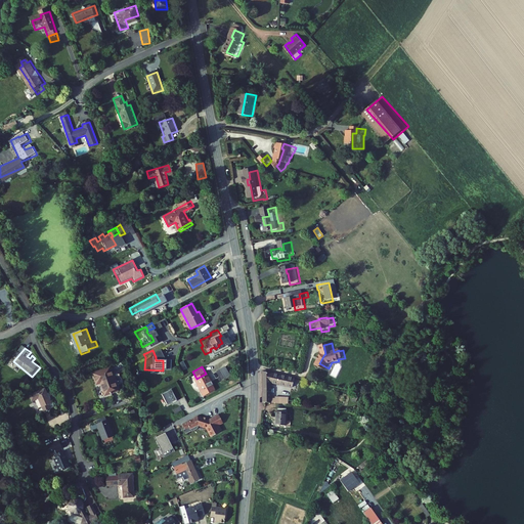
[(112,368),(95,375),(99,385),(102,384),(107,396),(120,391),(112,368)]
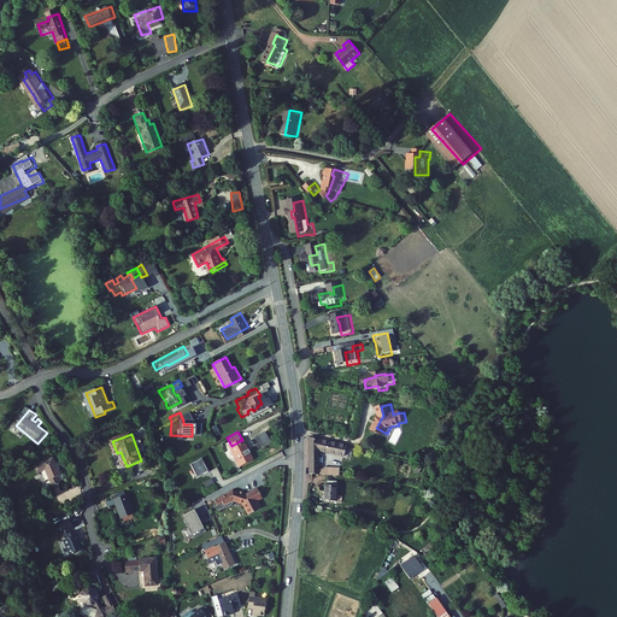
[(307,436),(310,462),(322,463),(322,452),(342,457),(345,445),(307,436)]
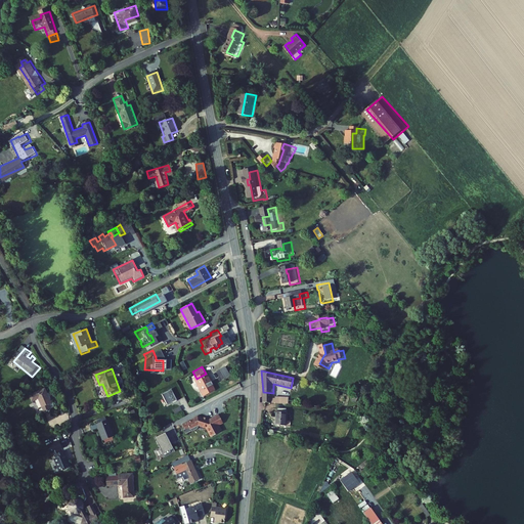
[(197,379),(195,379),(205,397),(216,391),(207,373),(206,374),(197,379)]
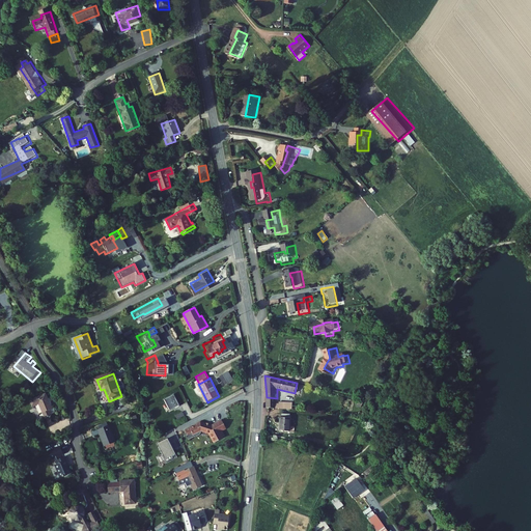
[(49,395),(32,402),(34,409),(42,404),(49,420),(55,417),(52,412),(55,410),(49,395)]
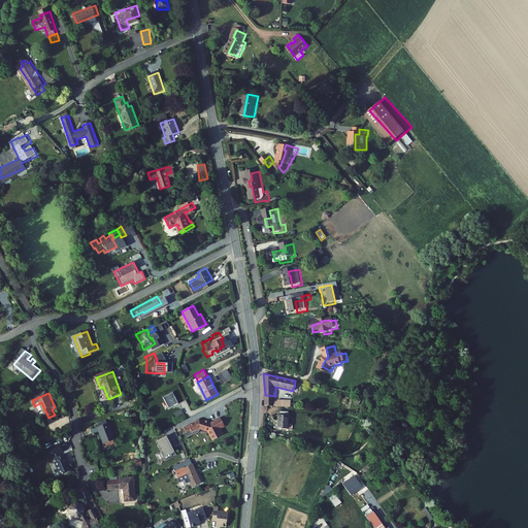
[(162,398),(168,408),(177,403),(171,393),(162,398)]
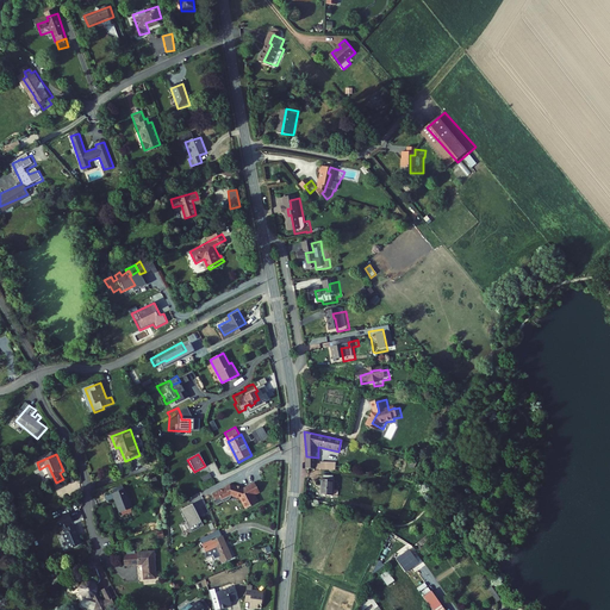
[(203,483),(212,478),(210,473),(200,478),(203,483)]
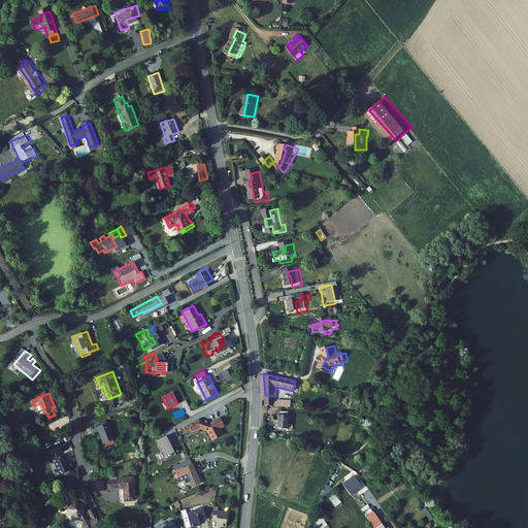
[(281,414),(278,427),(288,428),(290,416),(281,414)]
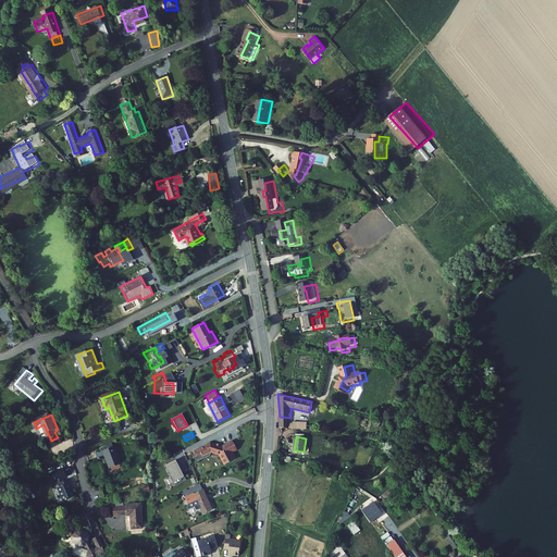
[(205,447),(199,449),(202,455),(207,453),(208,455),(209,454),(210,456),(211,456),(212,456),(213,456),(214,455),(215,454),(215,453),(217,453),(215,450),(217,450),(225,453),(231,461),(239,457),(239,456),(242,455),(238,449),(243,447),(237,438),(227,444),(225,443),(222,442),(218,441),(218,442),(215,441),(211,443),(211,444),(205,447)]
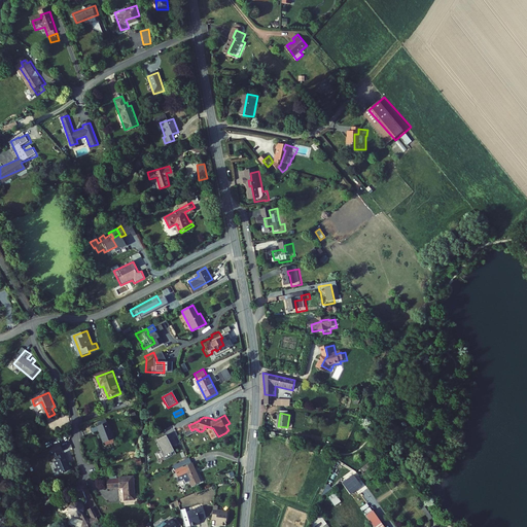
[(107,422),(98,426),(105,443),(114,438),(107,422)]
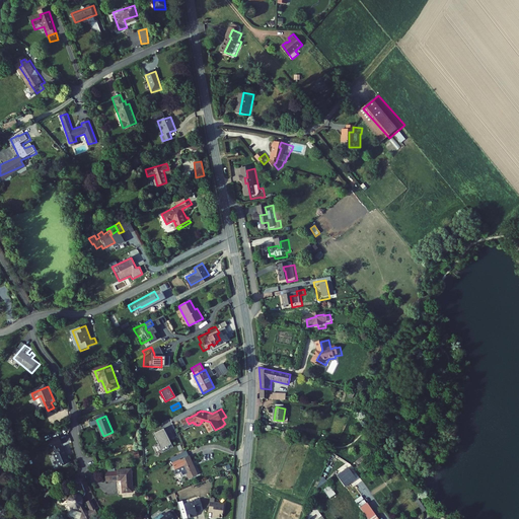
[(156,430),(146,435),(148,439),(158,433),(156,430)]
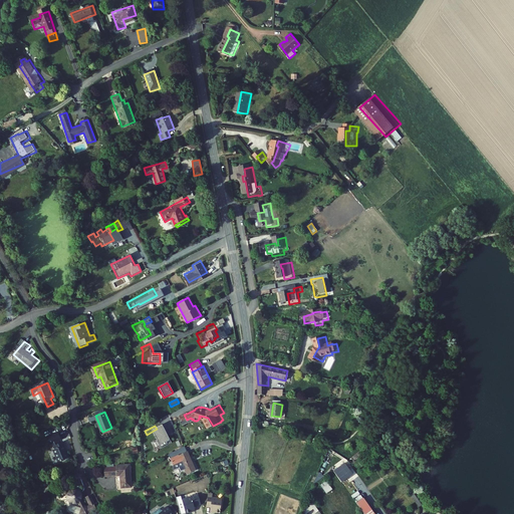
[(165,444),(157,429),(147,435),(155,450),(165,444)]
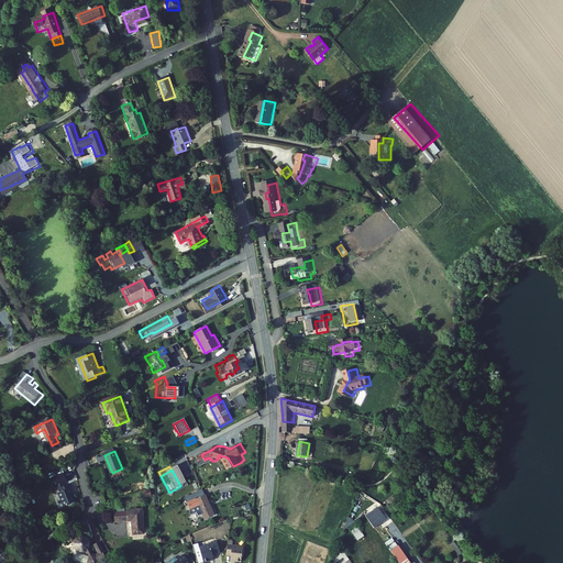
[(65,473),(54,478),(57,486),(59,485),(63,490),(61,492),(67,506),(77,500),(69,484),(66,486),(65,483),(69,481),(65,473)]
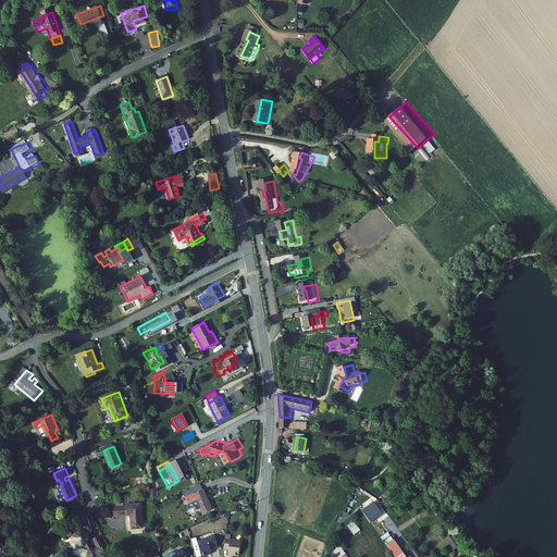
[(207,490),(189,498),(193,504),(200,499),(207,514),(217,509),(207,490)]
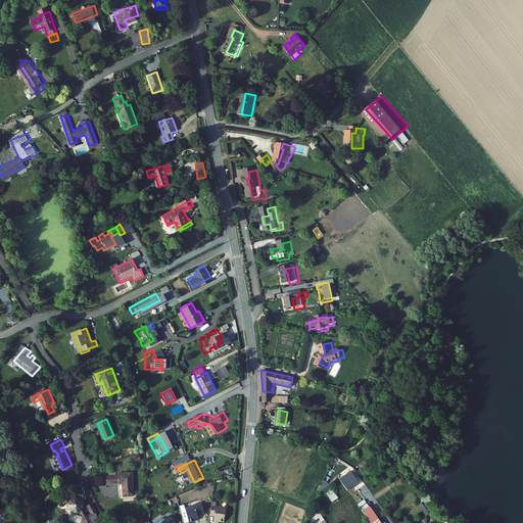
[(335,477),(344,489),(355,480),(347,469),(335,477)]
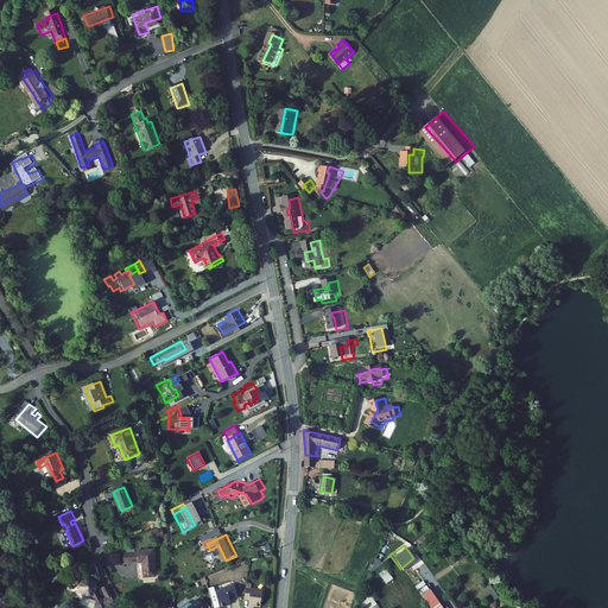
[(153,550),(135,551),(135,552),(137,564),(143,563),(145,578),(157,577),(153,550)]
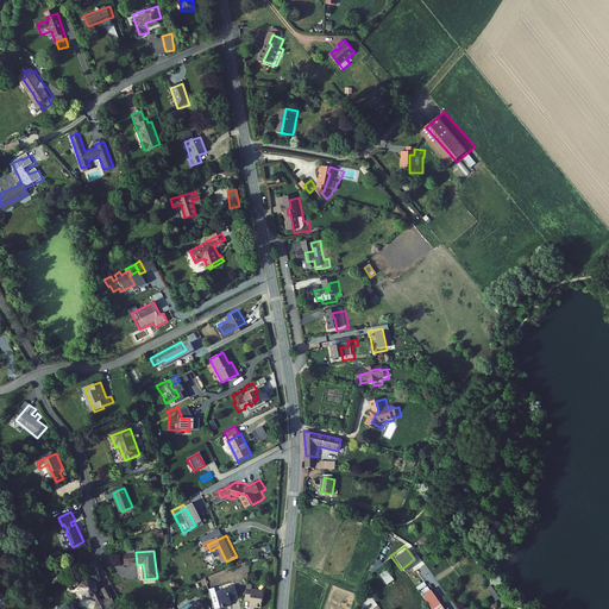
[(125,566),(137,565),(136,553),(124,554),(125,566)]
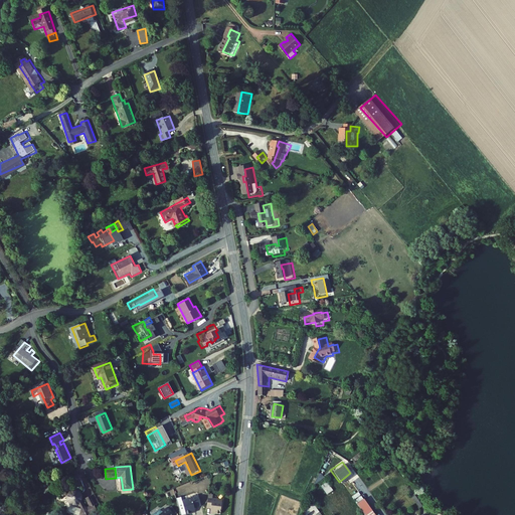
[(327,495),(333,491),(327,482),(321,486),(327,495)]
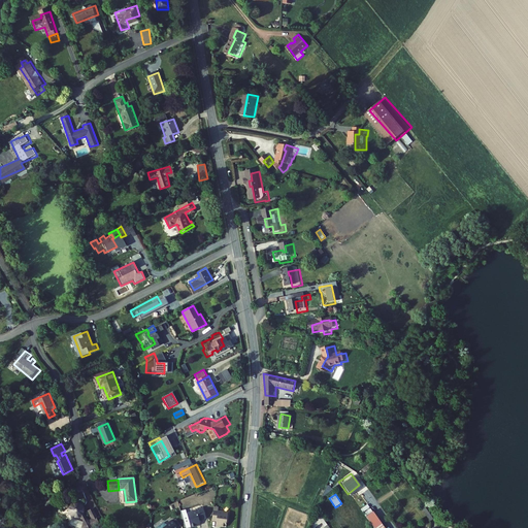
[(91,520),(86,519),(83,512),(83,507),(81,505),(79,503),(76,502),(73,503),(71,504),(69,506),(67,509),(68,513),(69,516),(72,518),(75,519),(79,517),(84,524),(83,527),(93,527),(94,527),(100,523),(97,517),(93,519),(91,520)]
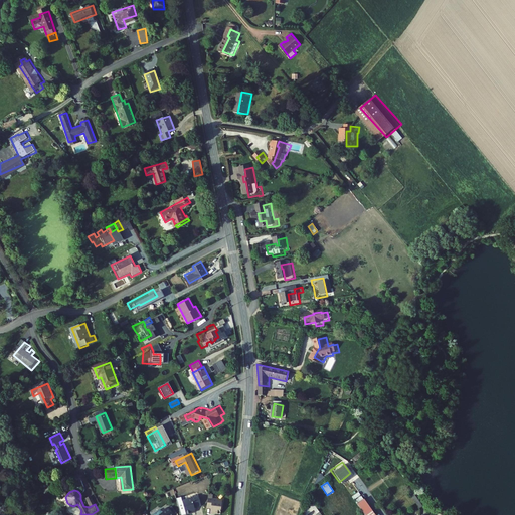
[(182,502),(187,514),(197,511),(195,508),(203,505),(199,494),(191,497),(192,498),(182,502)]
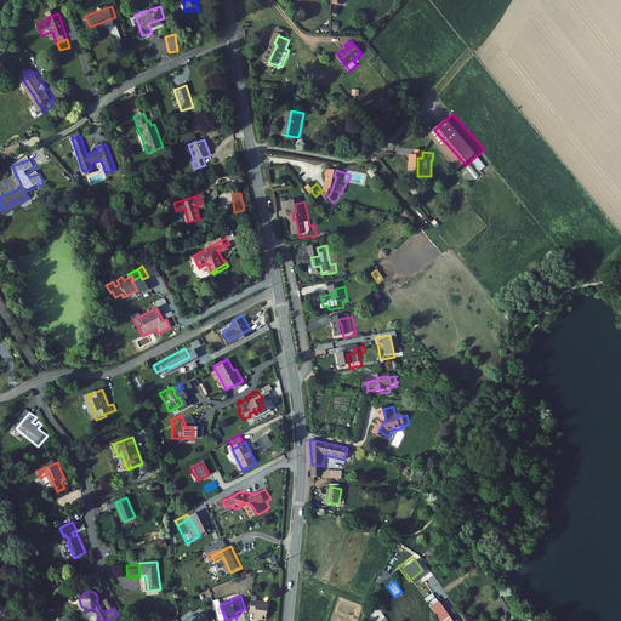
[(104,600),(109,610),(114,608),(115,607),(109,597),(104,600)]
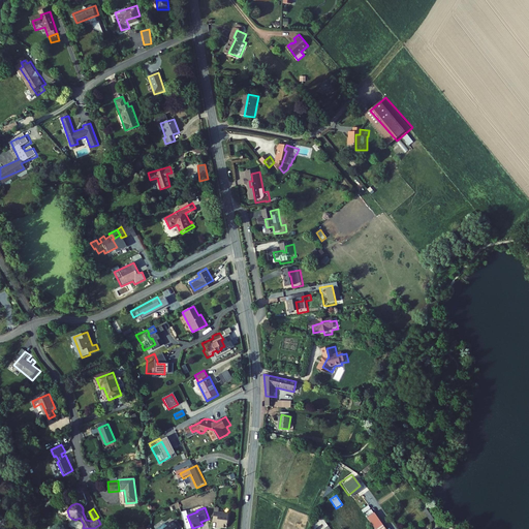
[(214,509),(213,522),(217,522),(217,527),(227,528),(228,512),(219,511),(219,510),(214,509)]
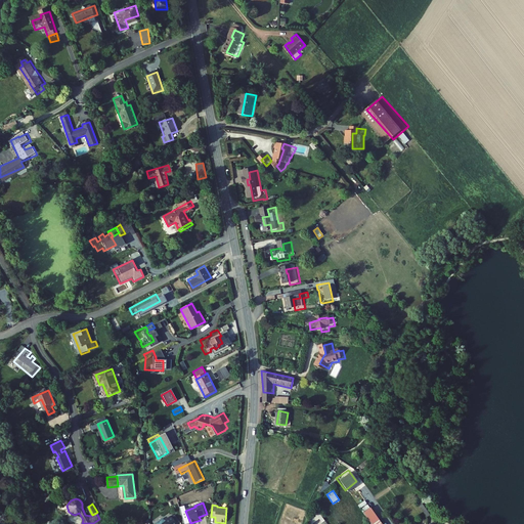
[(381,523),(374,514),(367,519),(370,523),(381,523)]
